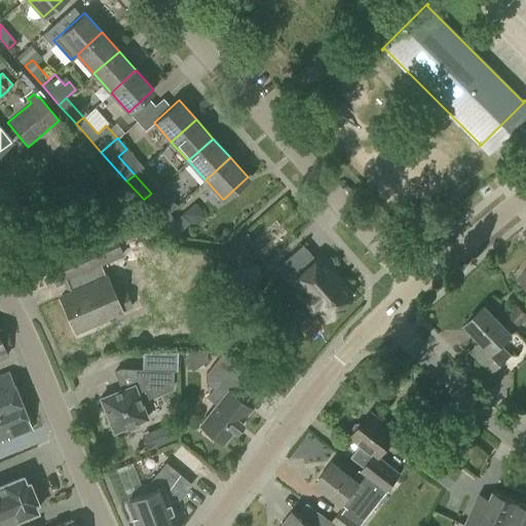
[(160,219),(168,213),(151,193),(144,199),(160,219)]
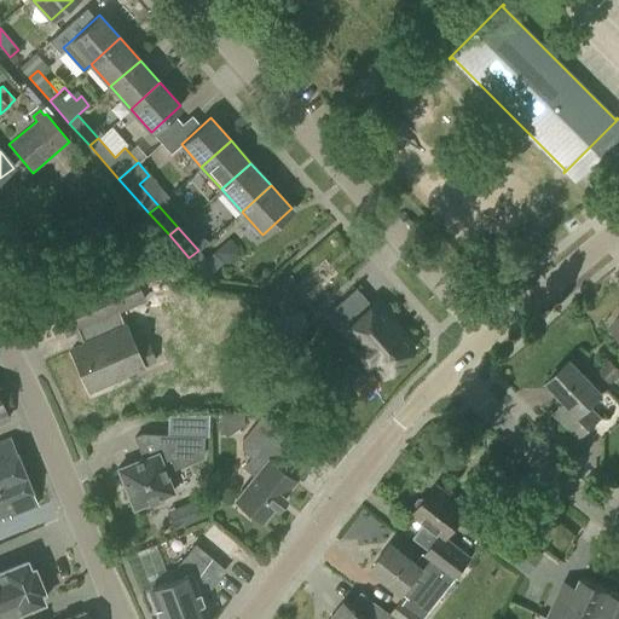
[(198,250),(189,258),(197,266),(206,276),(221,261),(214,252),(206,258),(198,250)]
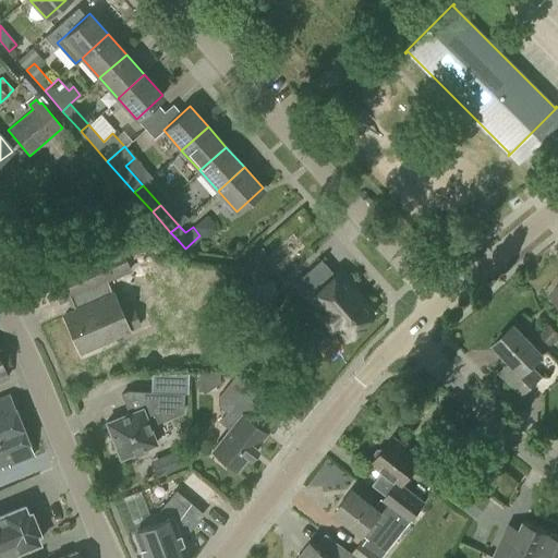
[(58,301),(130,270),(119,246),(48,277),(58,301)]
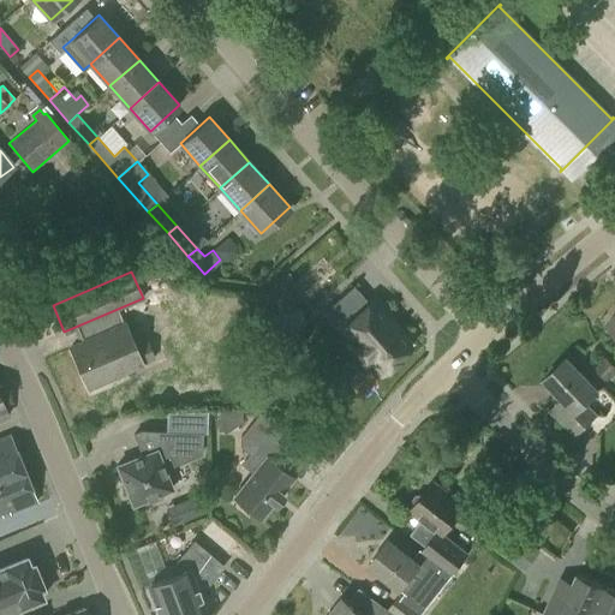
[(352,285),(338,299),(353,317),(341,328),(356,344),(352,347),(364,360),(368,358),(382,374),(398,359),(396,357),(408,346),(386,321),(388,318),(372,300),(369,304),(352,285)]
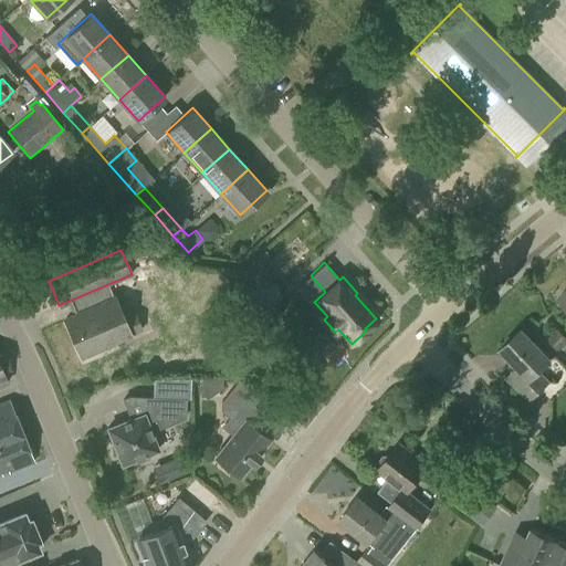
[(278,282),(271,283),(271,285),(245,287),(249,320),(281,316),(278,282)]
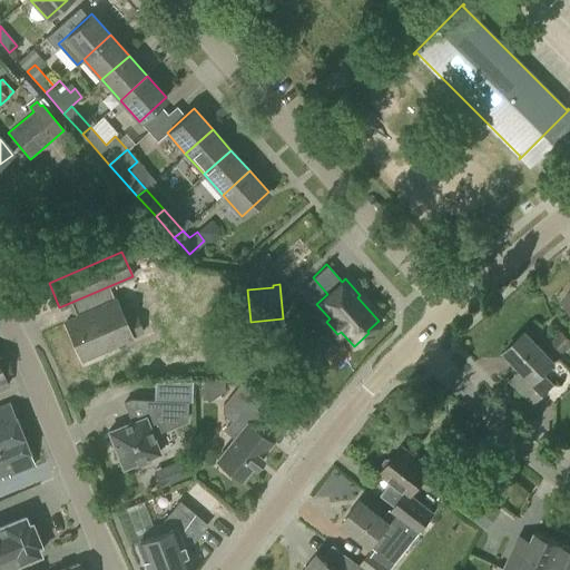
[(124,320),(115,300),(66,321),(81,357),(143,331),(136,315),(124,320)]
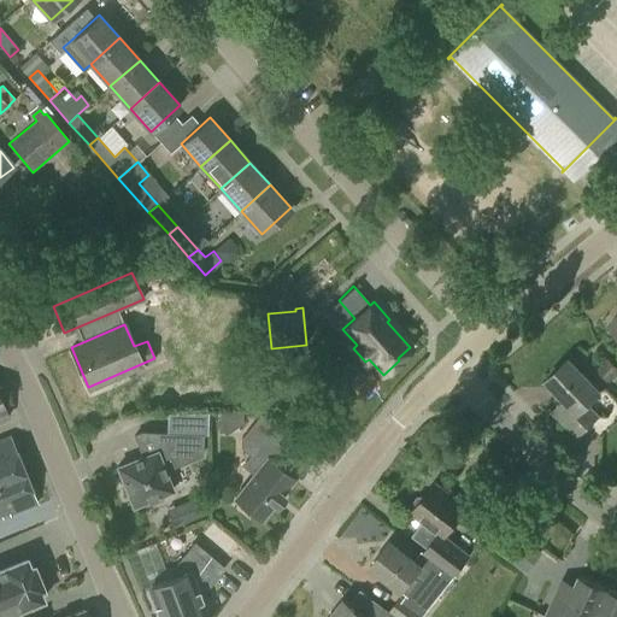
[(589,425),(598,417),(587,405),(600,392),(569,359),(546,381),(589,425)]
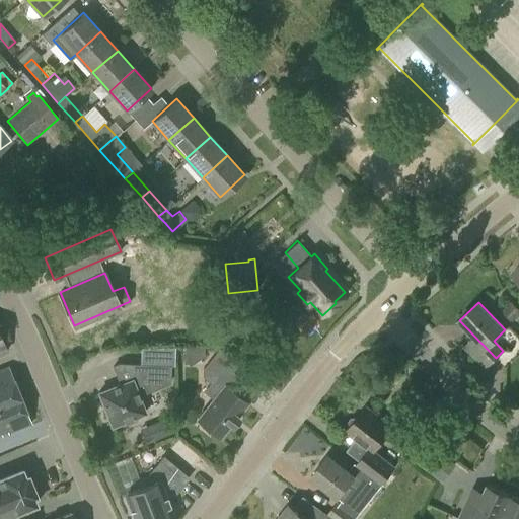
[(206,360),(206,346),(189,345),(189,359),(206,360)]
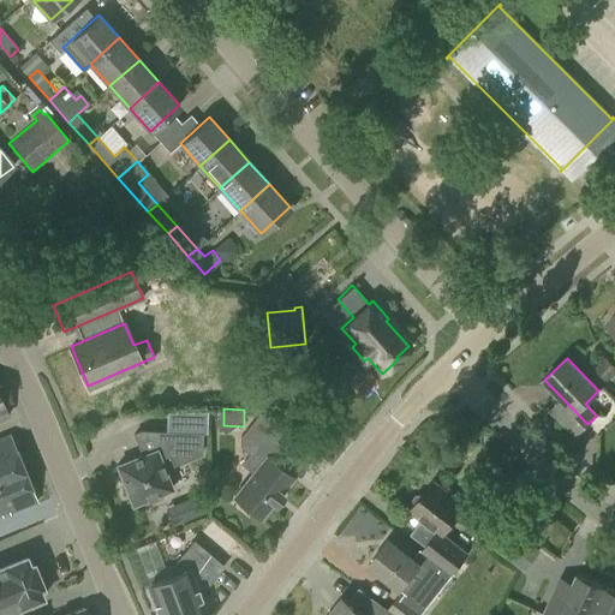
[(142,455),(117,465),(132,505),(143,500),(145,505),(162,497),(161,493),(172,489),(163,469),(173,464),(171,457),(185,452),(187,459),(202,454),(203,433),(177,433),(141,431),(133,434),(142,455)]
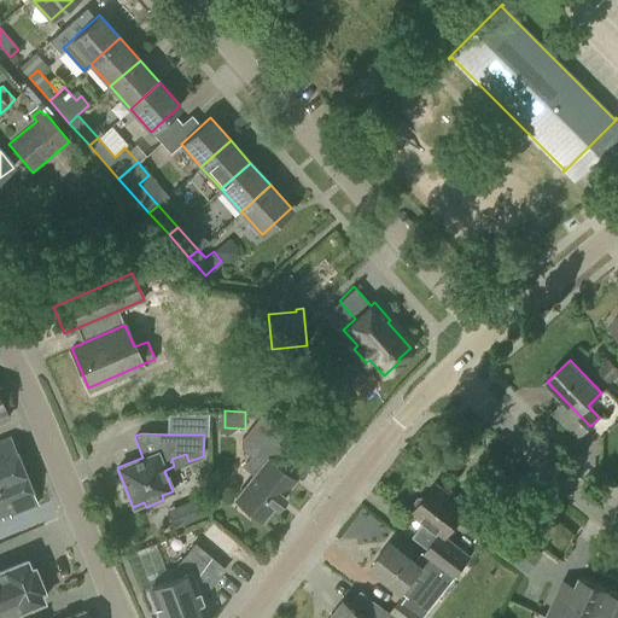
[(0,518),(36,505),(9,437),(0,439),(0,518)]
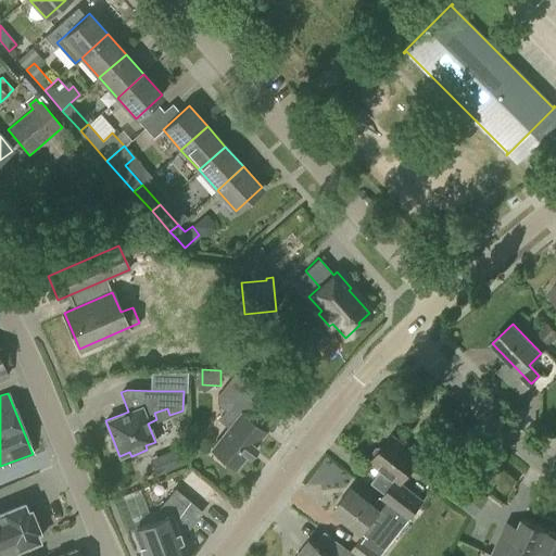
[(249,456),(255,446),(254,445),(265,431),(253,422),(263,409),(244,395),(216,396),(217,403),(226,411),(219,419),(228,427),(212,449),(217,453),(215,457),(226,466),(229,463),(236,468),(247,454),(249,456)]
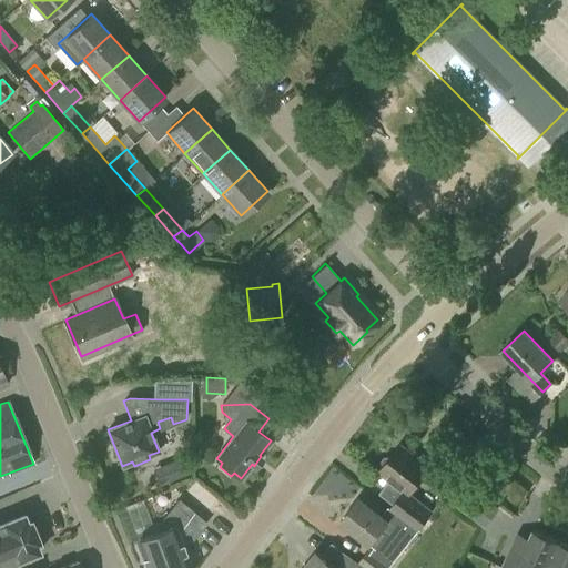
[(401,444),(391,457),(385,456),(378,465),(381,469),(378,472),(389,480),(379,493),(393,504),(388,509),(417,531),(433,510),(409,493),(422,478),(435,489),(446,475),(433,464),(429,467),(428,460),(422,455),(417,457),(401,444)]
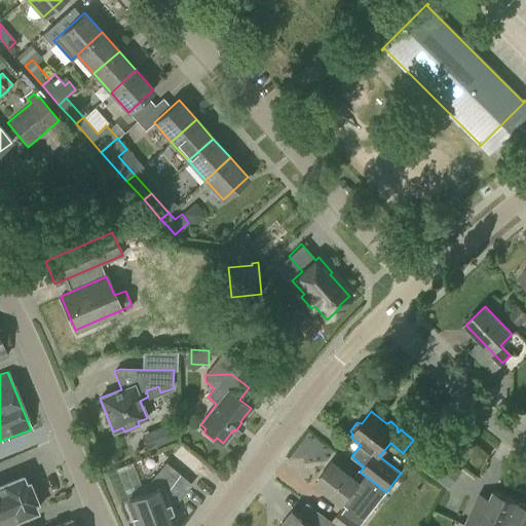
[(164,444),(177,440),(170,423),(158,428),(164,444)]
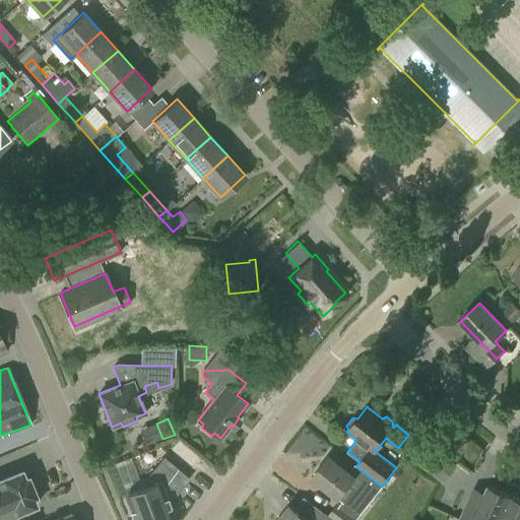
[(349,472),(328,455),(312,476),(343,501),(351,490),(361,497),(370,485),(351,470),(349,472)]
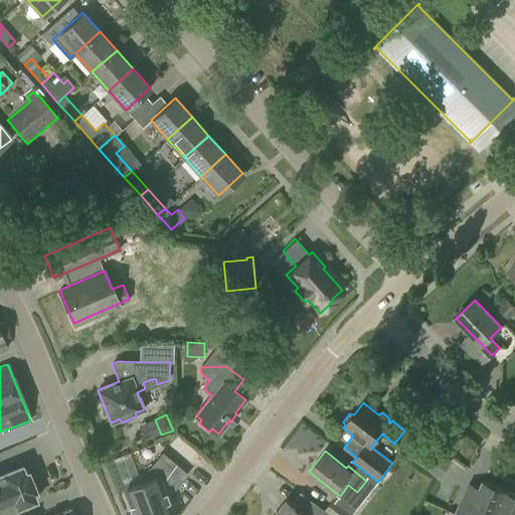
[(176,486),(186,474),(162,453),(147,471),(150,480),(123,490),(132,514),(173,514),(165,492),(172,489),(175,486),(176,486)]
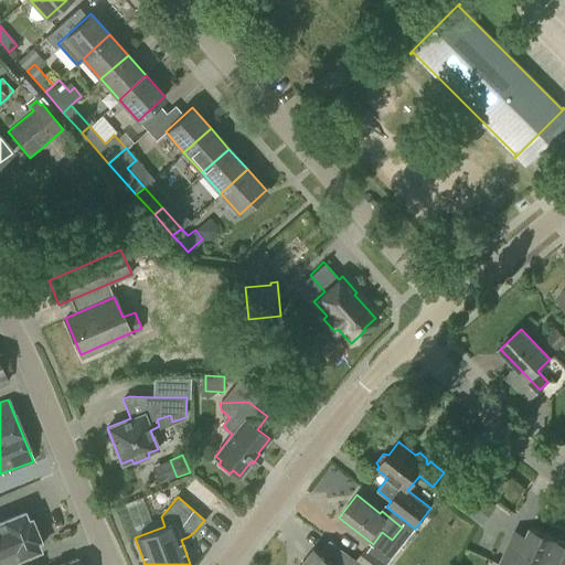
[(0,564),(39,548),(23,511),(0,520),(0,564)]
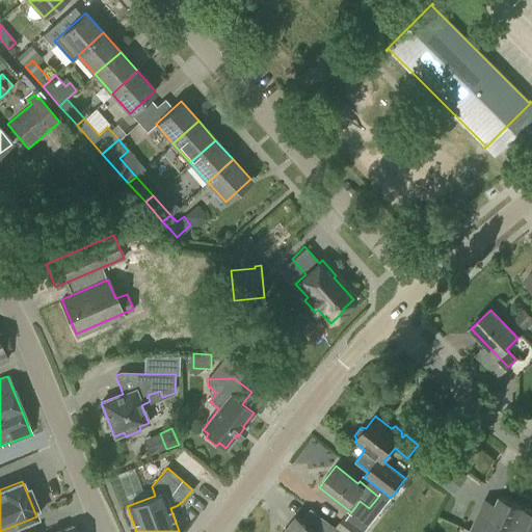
[(512,531),(524,507),(500,497),(496,504),(484,498),(470,530),(463,528),(461,531),(512,531)]
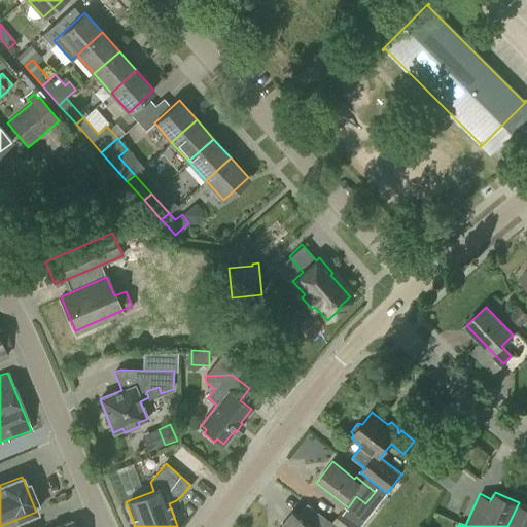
[(507,526),(526,526),(526,505),(519,502),(507,526)]
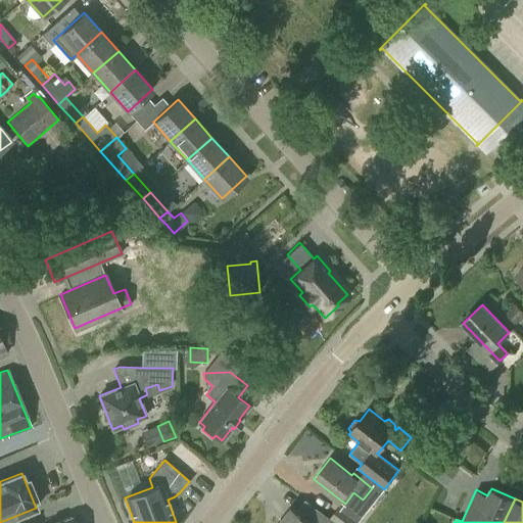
[(305,501),(296,512),(291,508),(279,522),(332,522),(333,522),(305,501)]
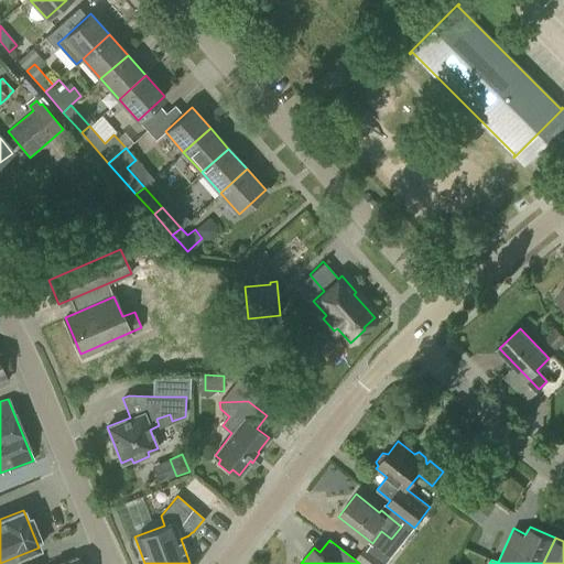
[(366,544),(355,559),(362,563),(383,563),(387,561),(366,544)]
